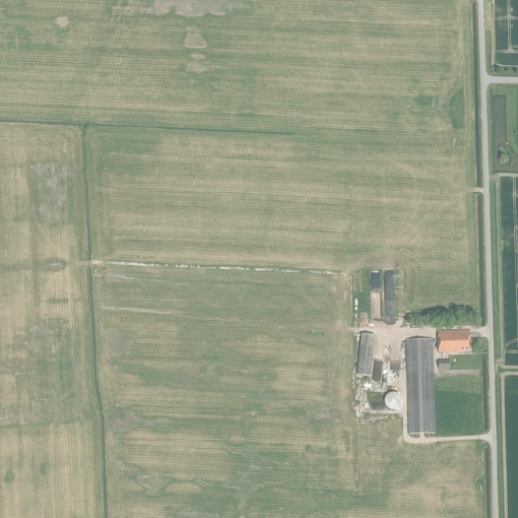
[(456,349),(456,350),(461,350),(461,349),(469,349),(468,328),(437,329),(437,350),(456,349)]
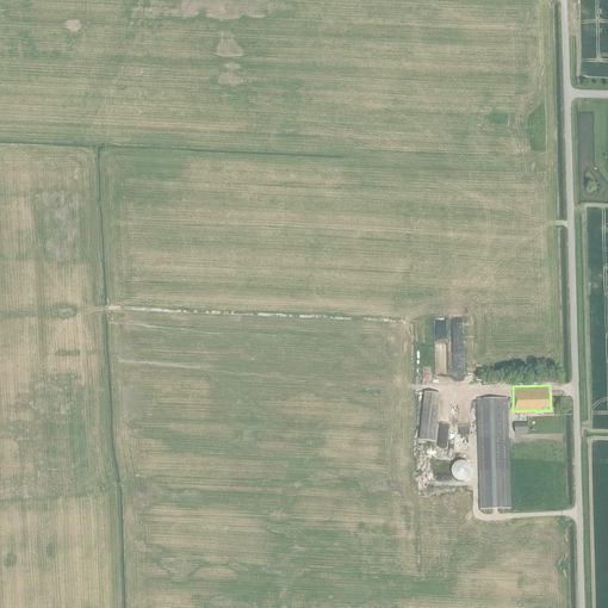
[(419,438),(433,440),(438,391),(423,390),(419,438)]
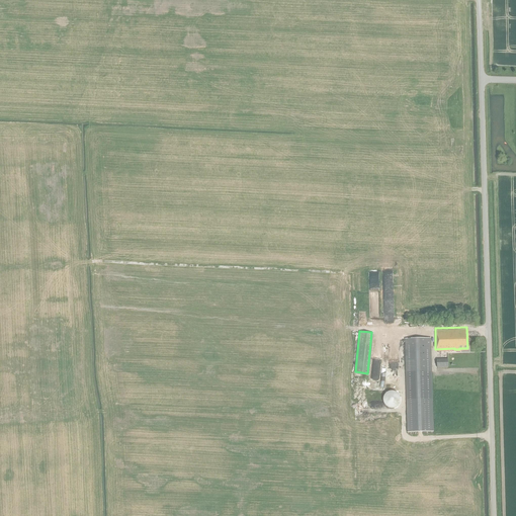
[(430,337),(404,338),(406,430),(431,430),(430,337)]
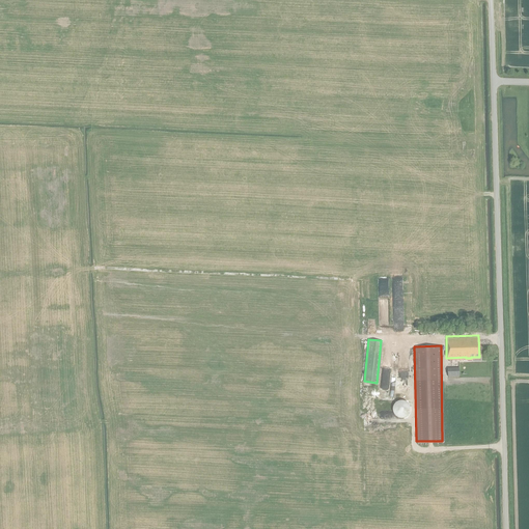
[(446,366),(446,374),(457,374),(457,366),(446,366)]
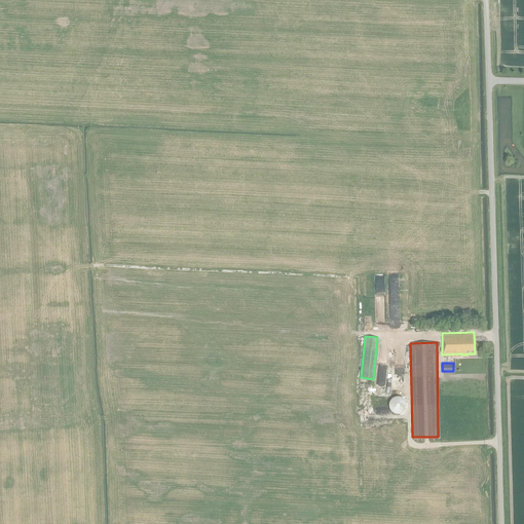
[(397,396),(396,396),(395,396),(394,396),(393,396),(391,397),(390,397),(390,398),(389,398),(389,399),(388,399),(388,400),(387,401),(387,402),(387,403),(387,404),(387,405),(387,406),(387,407),(388,408),(388,409),(389,409),(389,410),(390,410),(390,411),(391,411),(393,412),(394,412),(395,412),(396,412),(397,412),(398,412),(399,412),(400,412),(400,411),(401,411),(402,410),(403,409),(403,408),(404,408),(404,407),(404,406),(404,405),(405,405),(405,404),(405,403),(404,403),(404,402),(404,401),(404,400),(403,400),(403,399),(402,398),(401,397),(400,397),(400,396),(399,396),(398,396),(397,396)]
